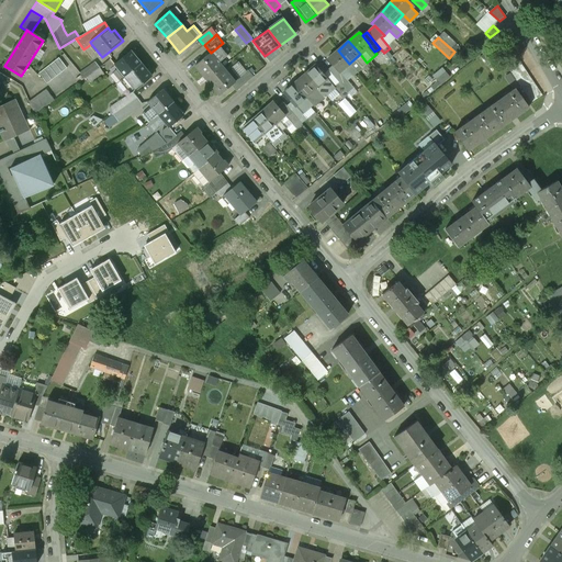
[(195,66),(208,80),(222,68),(218,64),(227,56),(221,48),(225,45),(223,43),(211,53),(195,66)]
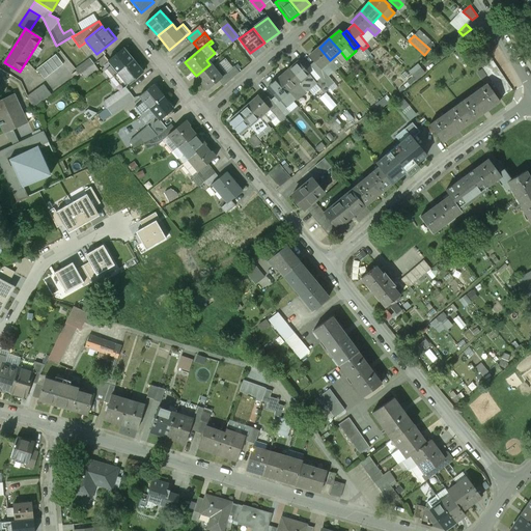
[(463,47),(454,54),(462,61),(469,55),(463,47)]
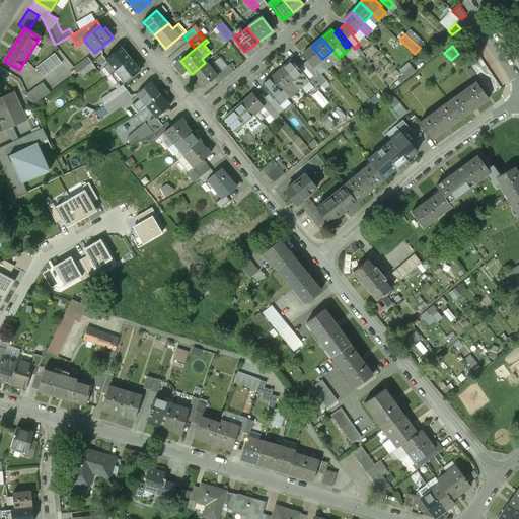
[(105,68),(110,74),(130,59),(121,47),(105,60),(109,64),(105,68)]
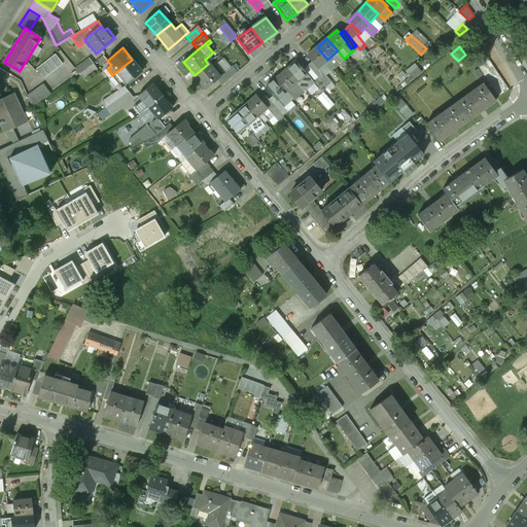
[(327,60),(317,47),(307,56),(312,62),(318,68),(324,63),(331,70),(335,67),(327,60)]
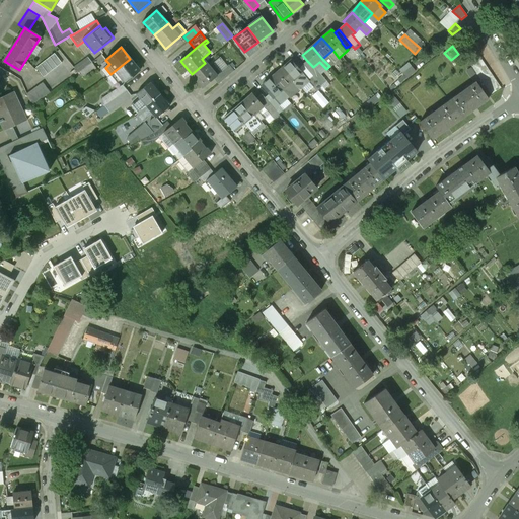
[(476,52),(465,59),(490,94),(500,88),(476,52)]
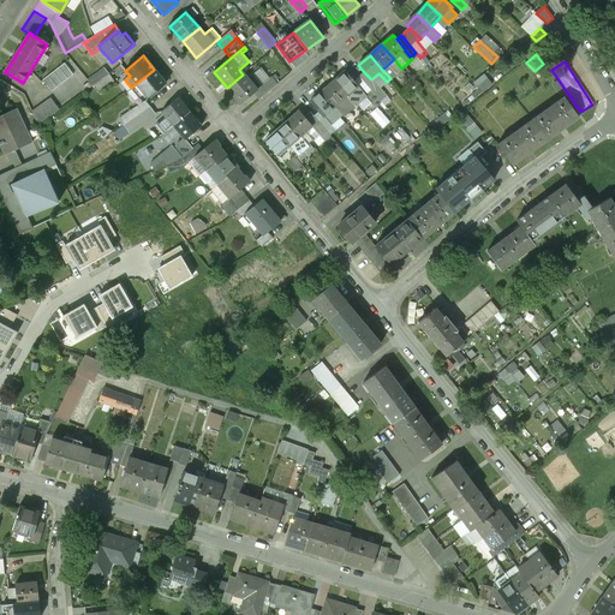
[(52,91),(73,75),(65,64),(43,81),(52,91)]
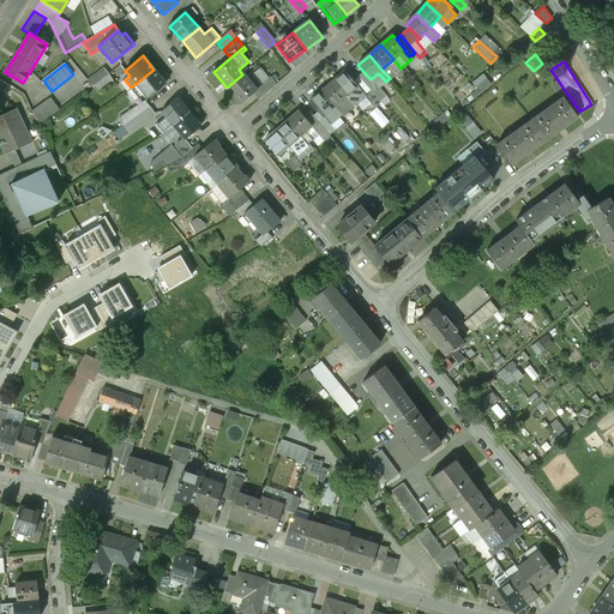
[(104,67),(86,79),(92,86),(94,85),(109,74),(104,67)]
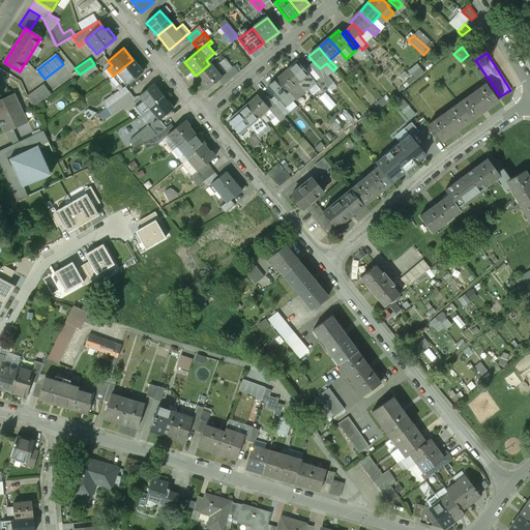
[(143,71),(133,60),(113,76),(122,86),(125,83),(127,85),(143,71)]
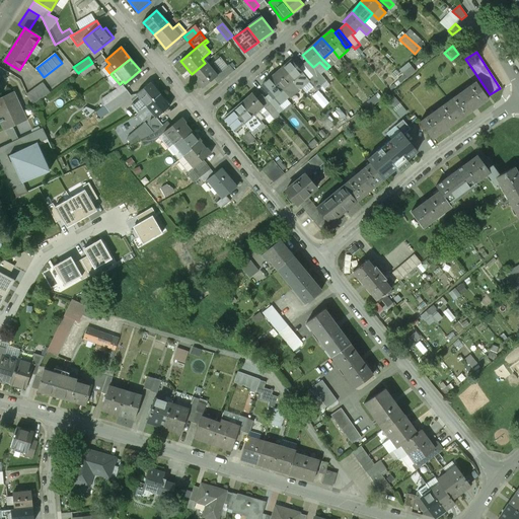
[(291,61),(281,69),(292,81),(301,73),(298,69),(291,61)]
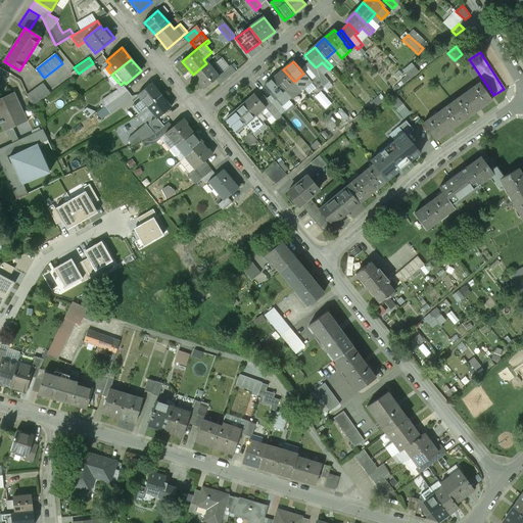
[(316,67),(310,61),(305,65),(324,87),(329,82),(321,72),(320,73),(316,67)]
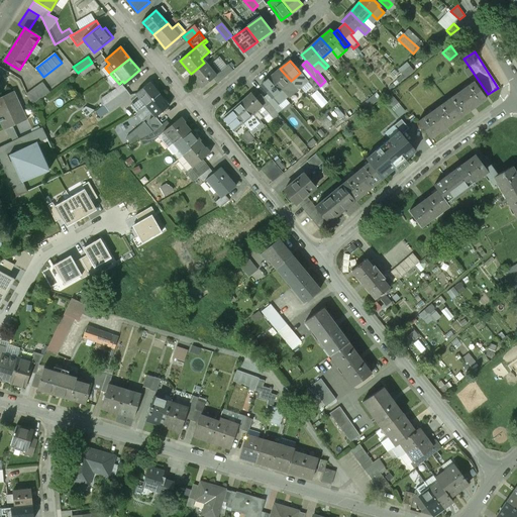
[(96,69),(92,63),(79,72),(84,78),(96,69)]
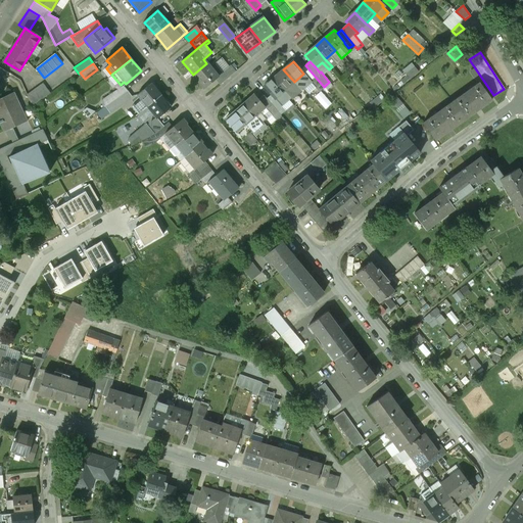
[(211,68),(206,63),(193,75),(204,88),(215,80),(223,73),(217,64),(211,68)]
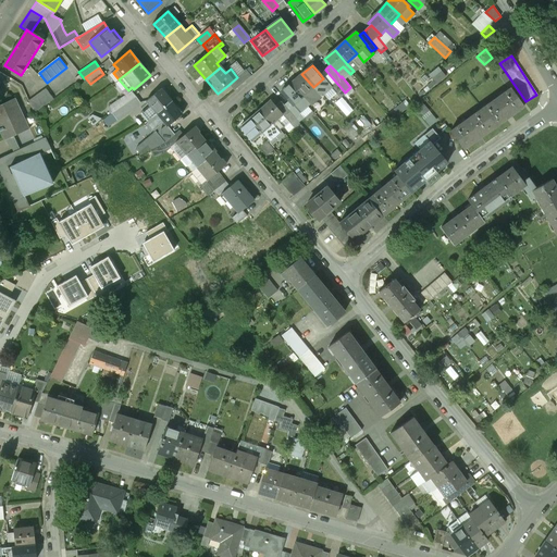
[(246,70),(237,77),(229,85),(234,91),(251,76),(246,70)]
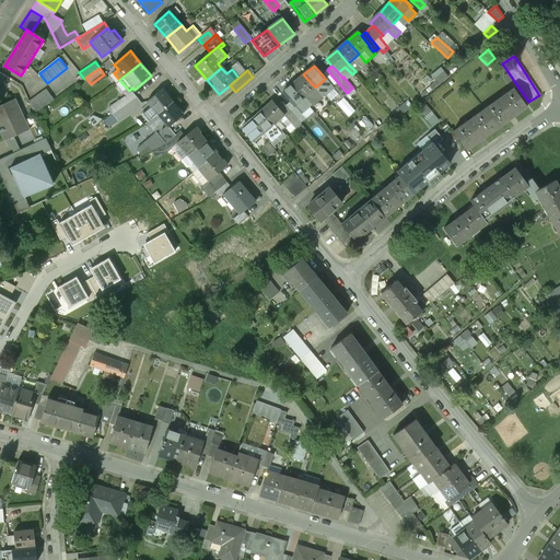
[(347,93),(327,70),(322,74),(325,79),(333,86),(331,88),(340,97),(347,93)]
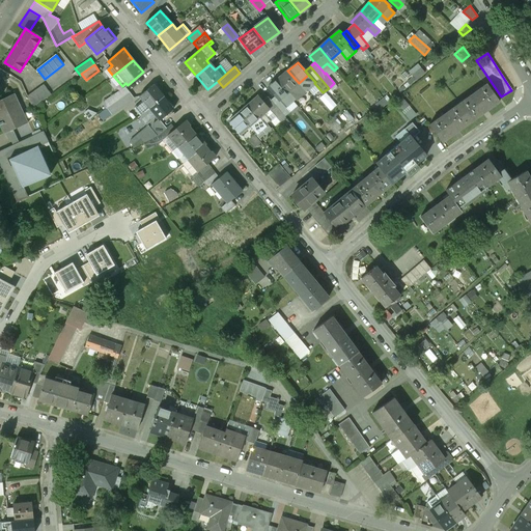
[(420,66),(411,75),(416,80),(425,73),(420,66)]
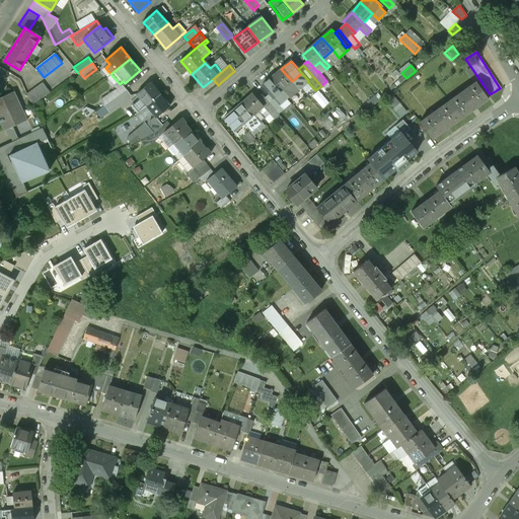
[(282,89),(292,81),(281,69),(272,77),(282,89)]
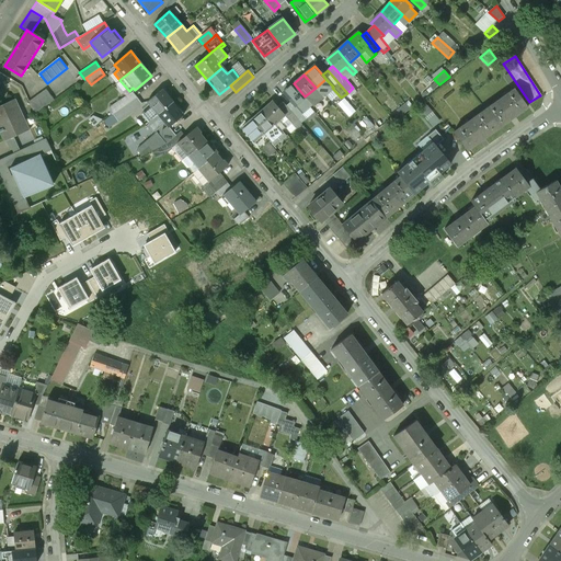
[(295,106),(305,96),(294,83),(283,93),(287,98),(295,106)]
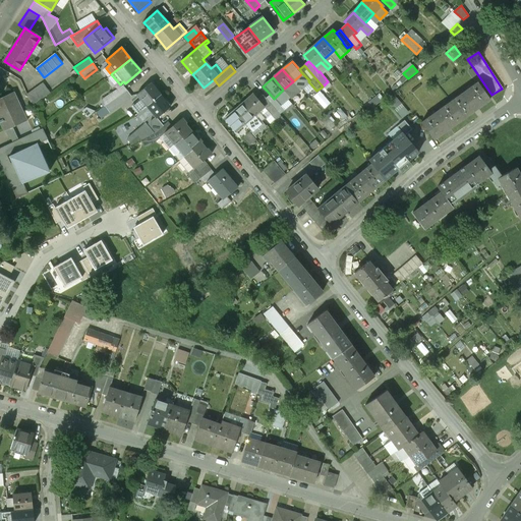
[(132,106),(138,113),(161,95),(152,82),(137,95),(141,99),(132,106)]
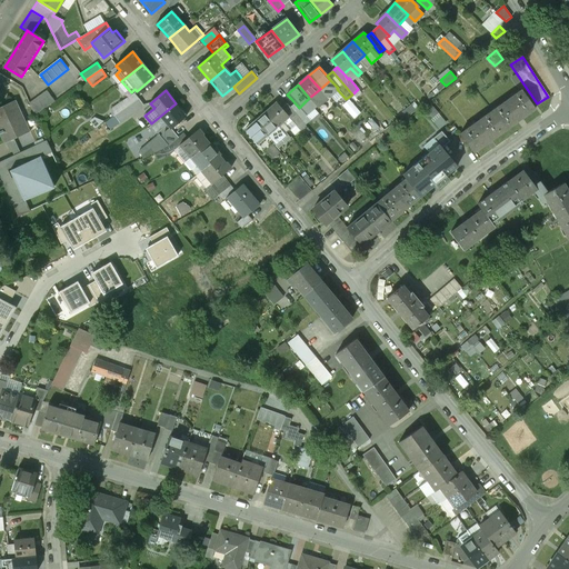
[(521,90),(490,112),(505,131),(535,109),(521,90)]
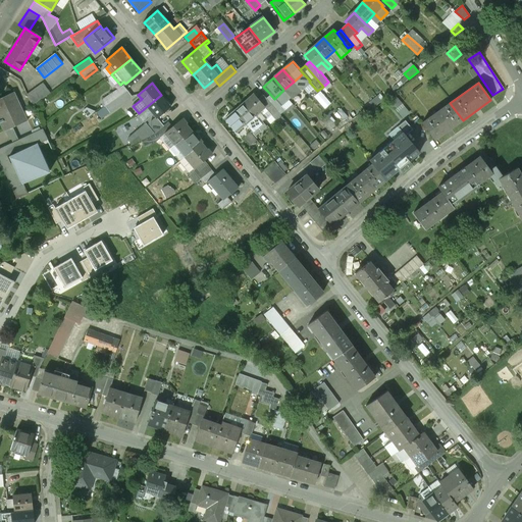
[(43,84),(27,95),(32,106),(50,94),(43,84)]
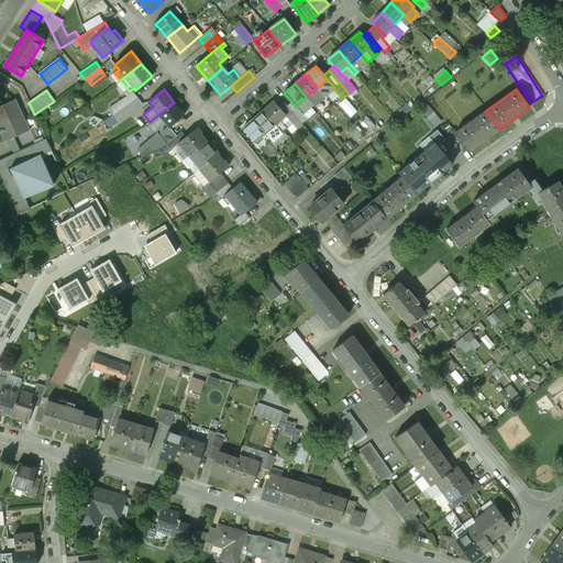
[(133,92),(111,107),(109,111),(112,116),(105,121),(109,129),(143,106),(133,92)]
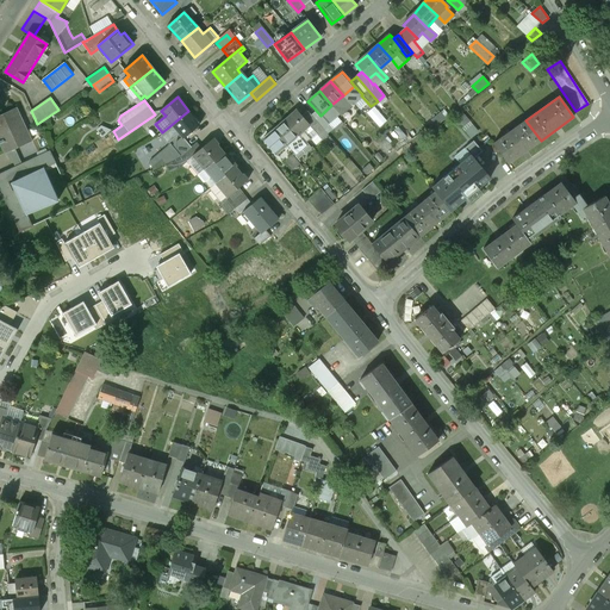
[(315,120),(321,116),(312,106),(306,111),(315,120)]
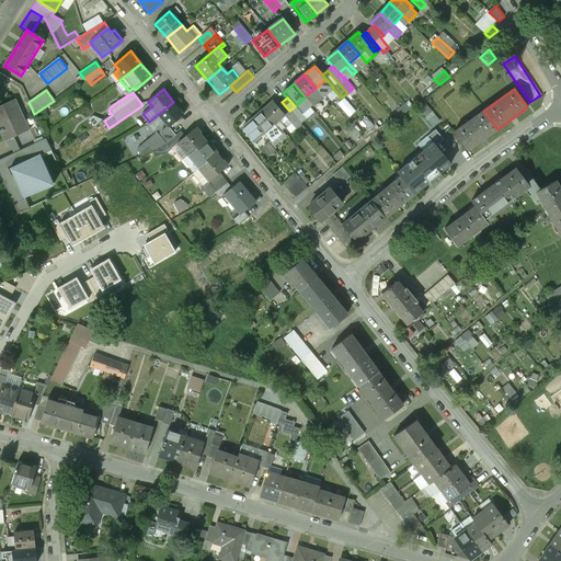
[(15,100),(0,105),(0,130),(24,121),(15,100)]
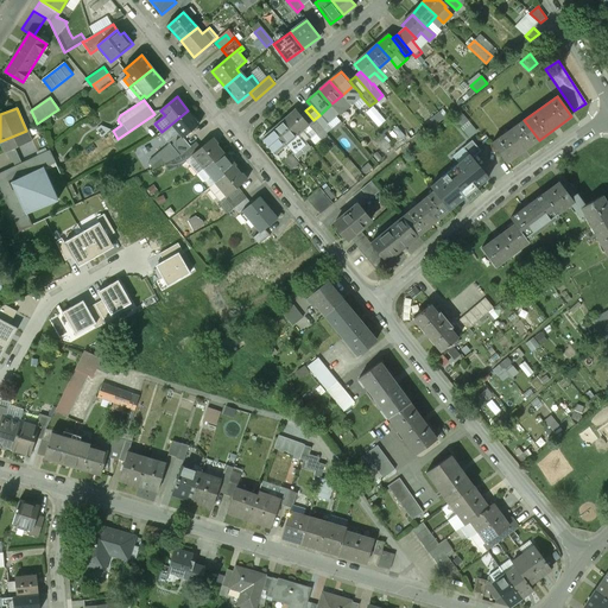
[(200,124),(188,111),(162,132),(160,133),(169,143),(178,134),(183,138),(200,124)]
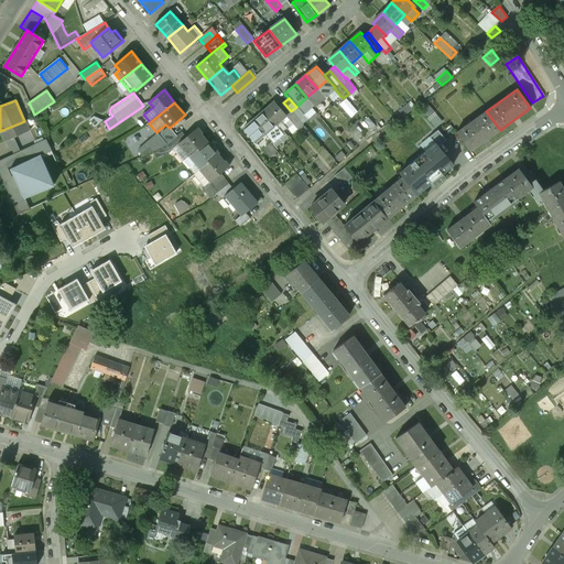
[(274,102),(263,111),(275,125),(285,116),(286,116),(279,107),(274,102)]
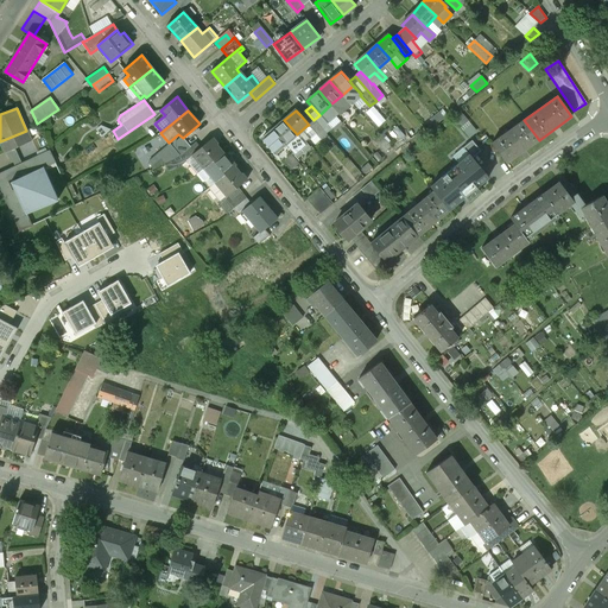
[(314,120),(305,111),(301,115),(309,125),(308,125),(321,139),(327,134),(321,128),(314,120)]
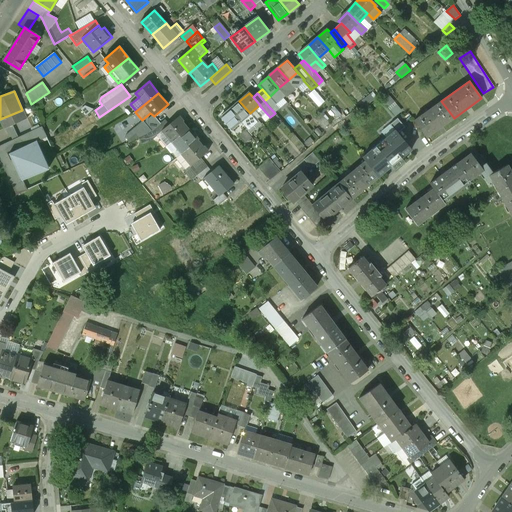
[(369,94),(361,100),(366,106),(374,100),(369,94)]
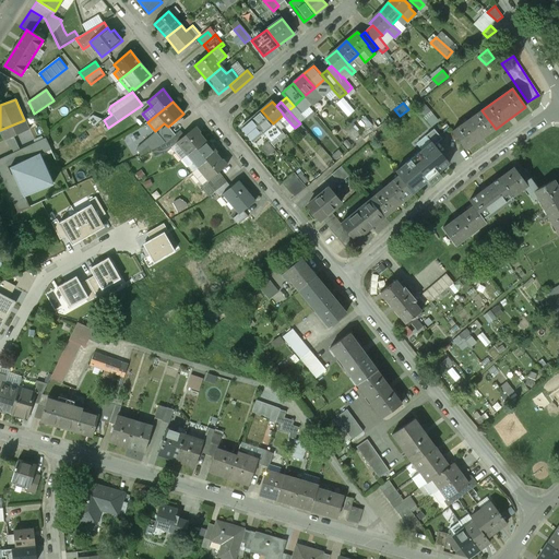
[(280,132),(273,123),(261,110),(251,119),(262,132),(270,141),(280,132)]
